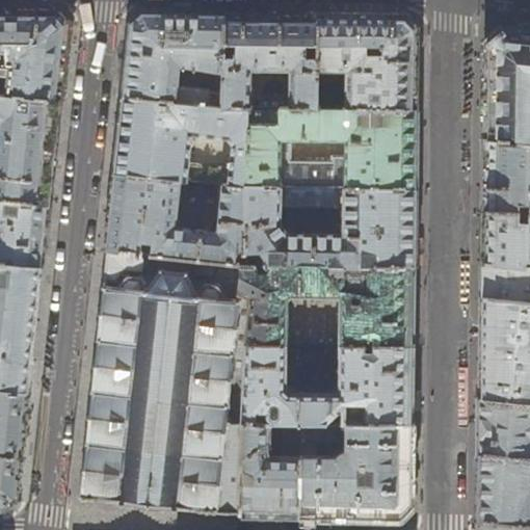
[(11,12),(0,11),(0,96),(58,104),(62,59),(67,25),(56,14),(11,12)]
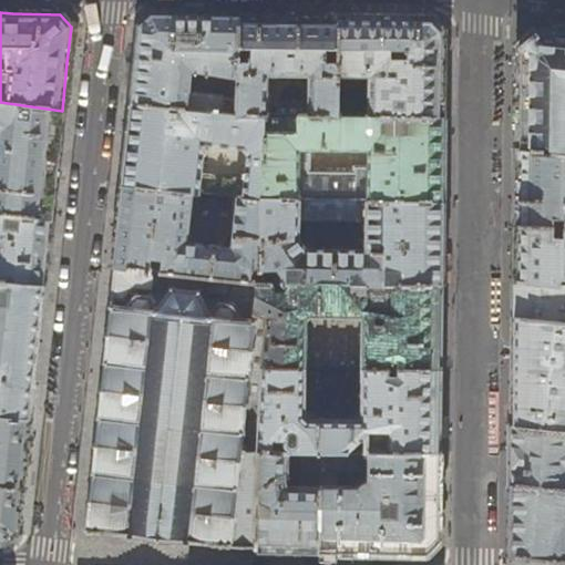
[(237,78),(238,17),(189,16),(150,16),(137,27),(133,64),(129,104),(236,115),(237,96),(188,92),(191,70),(237,78)]
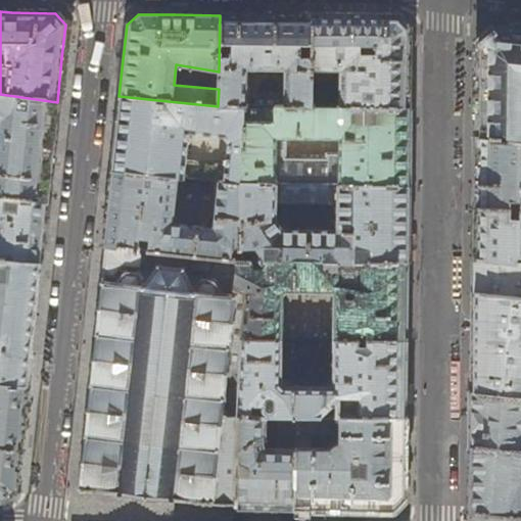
[(267,15),(220,15),(219,72),(219,89),(218,106),(242,106),(245,106),(245,68),(283,69),(282,107),(310,108),(311,70),(312,16),(267,15)]
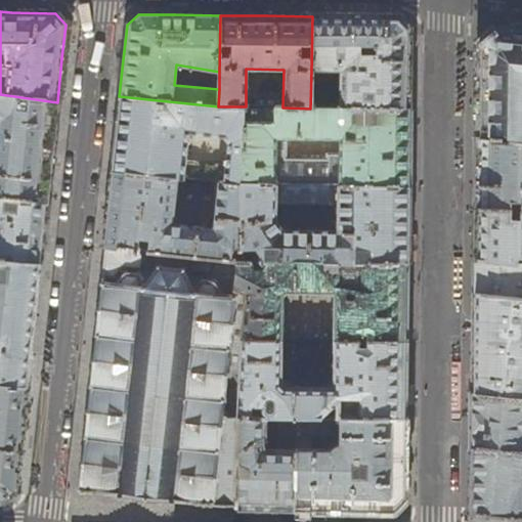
[(359,16),(312,16),(311,71),(339,71),(338,109),(408,111),(408,62),(409,29),(398,17),(359,16)]
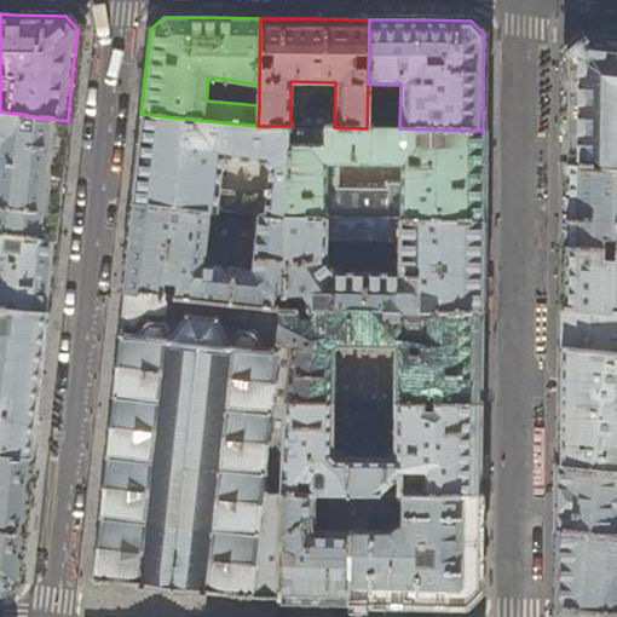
[(561,163),(616,168),(616,38),(582,34),(563,51),(561,102),(561,163)]
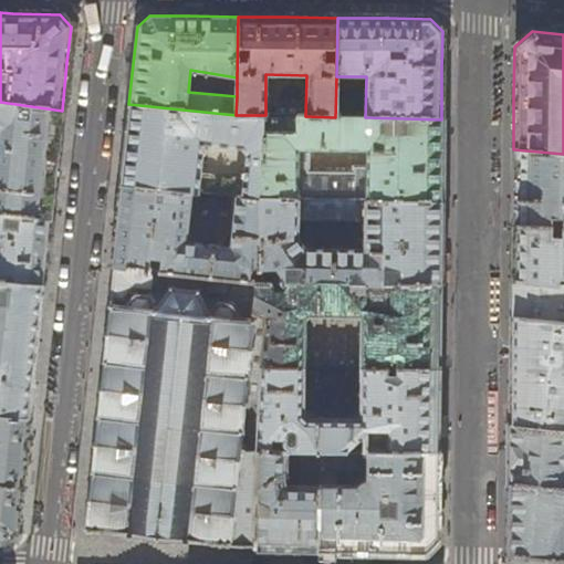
[(55,164),(62,111),(0,102),(0,213),(50,220),(55,164)]
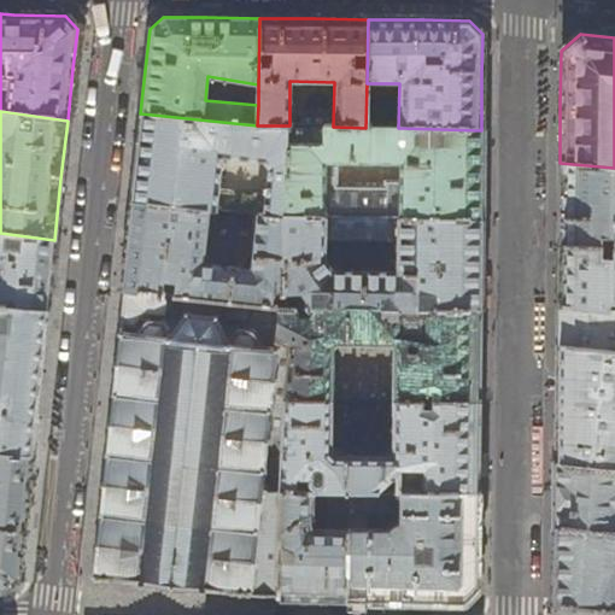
[(257,126),(140,113),(135,163),(130,203),(209,210),(257,215),(285,217),(286,126),(257,126)]
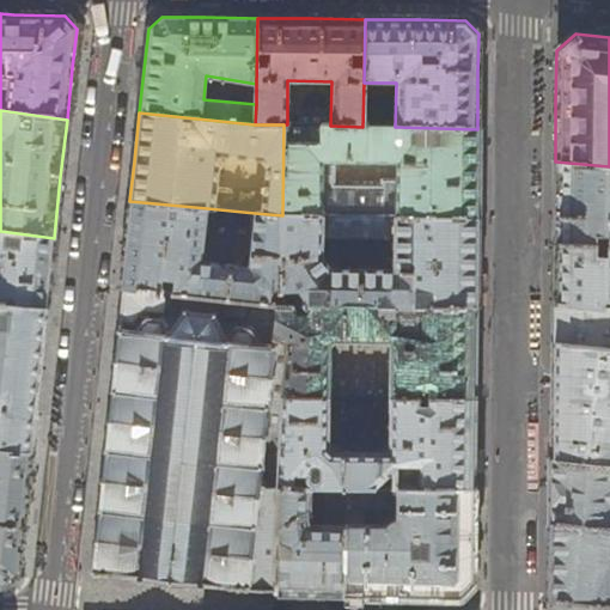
[(395,127),(363,127),(330,126),(287,124),(284,124),(282,215),(476,219),(476,175),(477,129),(395,127)]
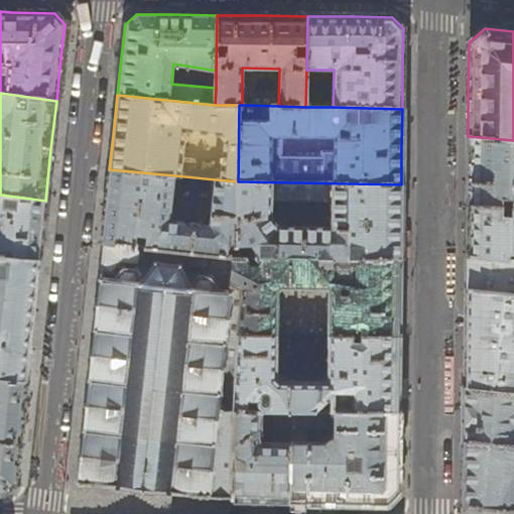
[(513,140),(468,136),(467,179),(467,206),(513,208),(513,140)]
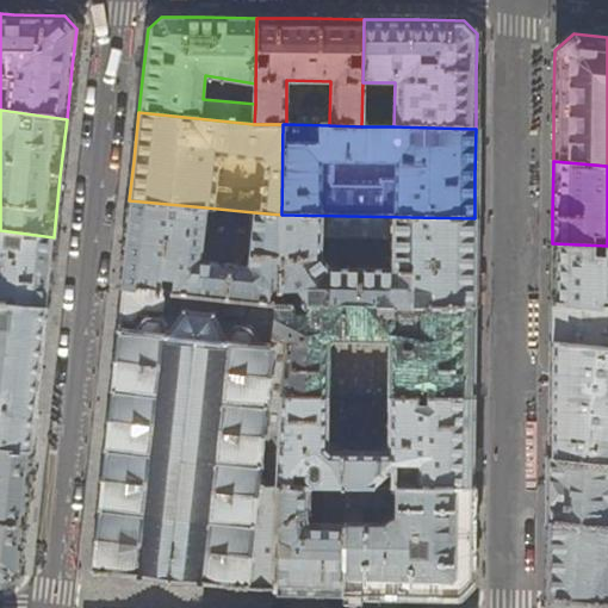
[(206,208),(129,200),(124,240),(119,290),(121,290),(268,304),(271,285),(280,286),(281,215),(254,212),(248,266),(200,260),(206,208)]
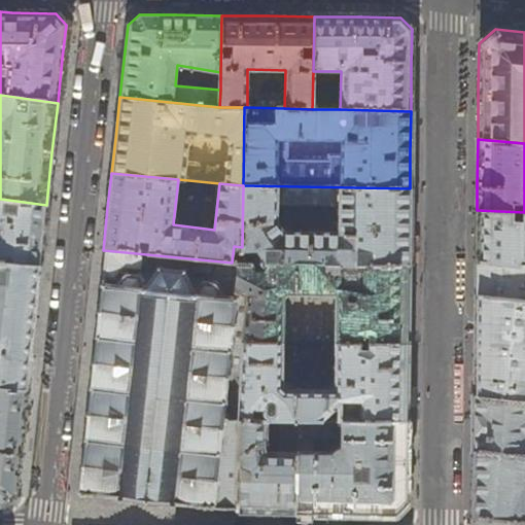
[(331,260),(335,264),(339,265),(409,266),(409,223),(410,188),(243,185),(242,247),(242,250),(259,251),(259,264),(272,264),(323,265),(322,257),(326,257),(329,254),(329,257),(331,260)]
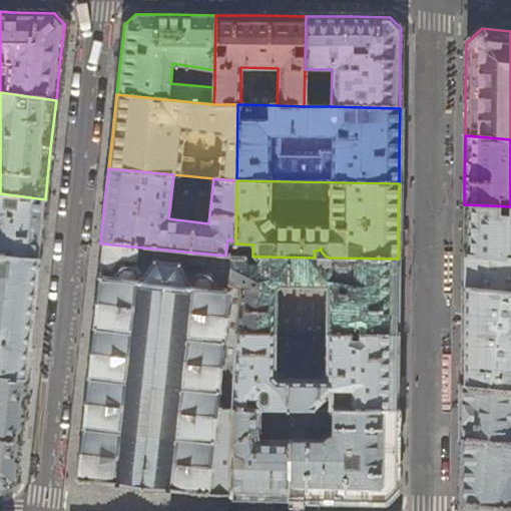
[(45,199),(0,193),(0,254),(38,260),(42,228),(45,199)]
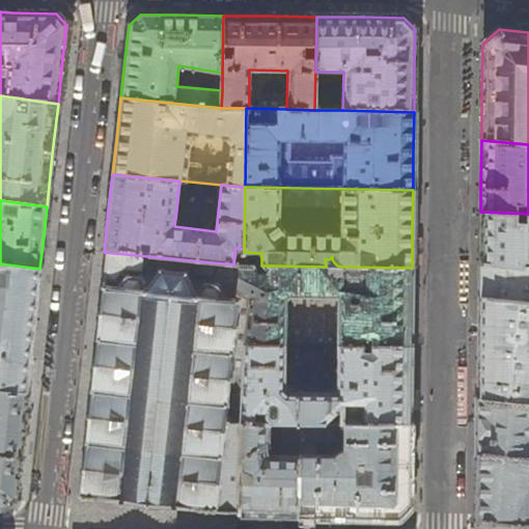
[(528,214),(480,212),(479,239),(479,265),(528,269),(528,214)]
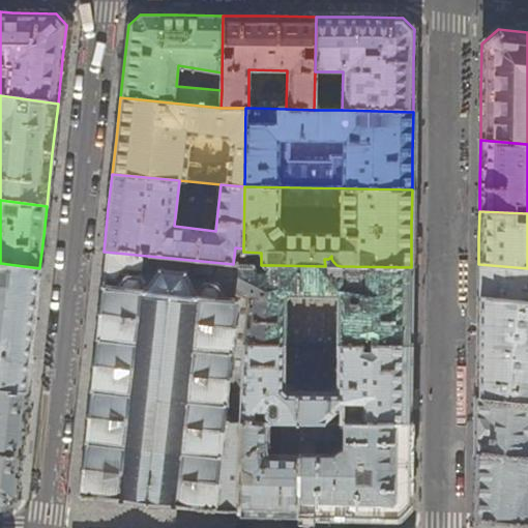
[(233,264),(105,252),(104,265),(101,286),(99,286),(98,290),(100,291),(98,312),(96,312),(96,316),(97,316),(95,338),(94,338),(93,342),(95,343),(93,363),(91,363),(90,368),(92,368),(90,389),(88,389),(87,393),(89,393),(87,415),(85,415),(85,419),(87,419),(85,441),(83,441),(82,445),(84,445),(82,467),(80,467),(79,471),(81,471),(79,493),(77,493),(77,497),(79,497),(80,498),(80,501),(84,501),(84,499),(92,500),(92,502),(96,502),(96,501),(118,503),(118,508),(143,510),(174,514),(174,508),(196,510),(196,512),(204,514),(204,511),(208,511),(208,514),(212,515),(213,512),(238,512),(239,421),(243,344),(247,298),(236,293),(239,264),(233,264)]
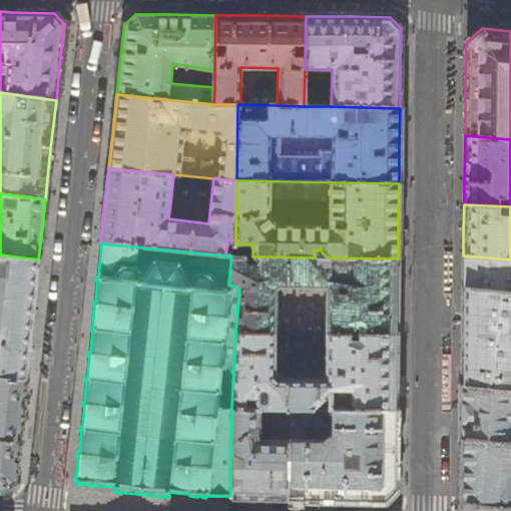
[(235,257),(247,257),(247,250),(240,250),(240,246),(235,246),(235,257)]
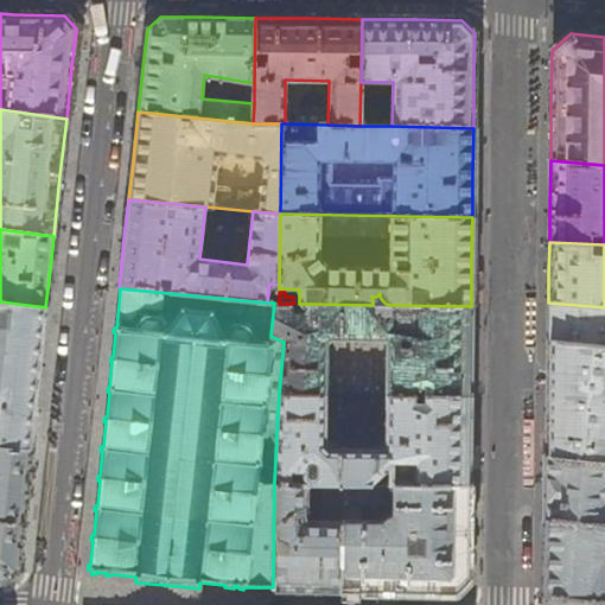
[(45,307),(0,301),(0,446),(31,450),(34,416),(40,357),(45,307)]
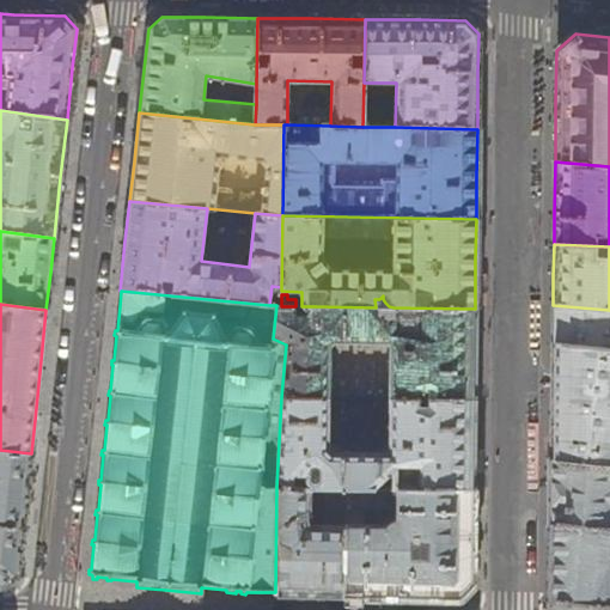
[(281,306),(276,305),(273,339),(286,345),(281,397),(328,397),(328,347),(333,341),(389,342),(389,400),(474,401),(474,351),(475,309),(394,307),(390,316),(385,316),(385,312),(380,307),(376,307),(316,306),(312,307),(309,310),(307,315),(294,315),(296,306),(281,306)]
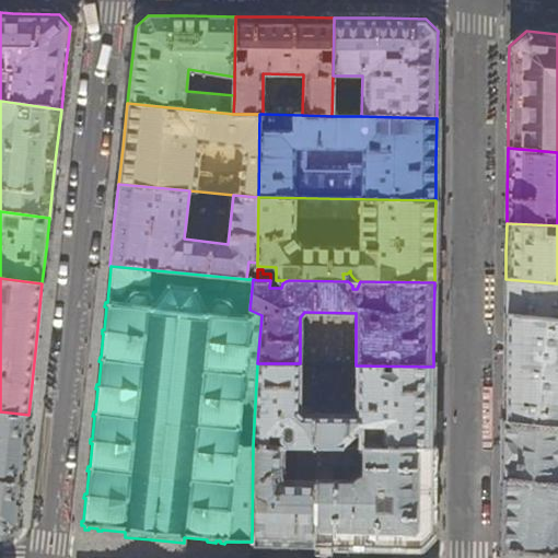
[(557,283),(506,279),(503,279),(503,298),(503,318),(506,318),(504,337),(504,351),(504,367),(504,379),(504,420),(557,425),(557,283)]
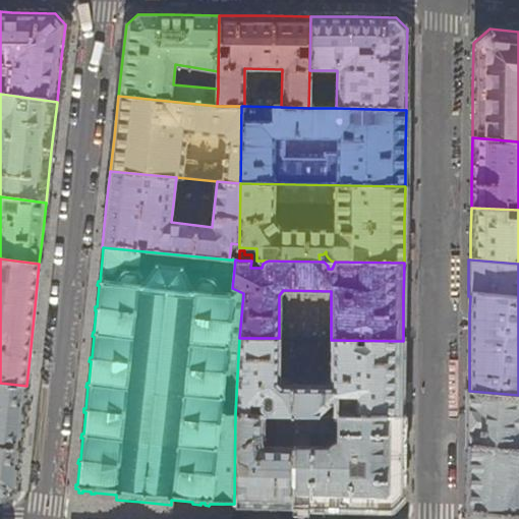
[(278,380),(279,338),(239,338),(235,414),(248,415),(248,405),(258,405),(258,408),(260,411),(264,415),(275,415),(293,415),(315,416),(328,405),(328,400),(330,400),(330,416),(402,417),(403,378),(403,341),(331,340),(330,386),(283,386),(278,380)]
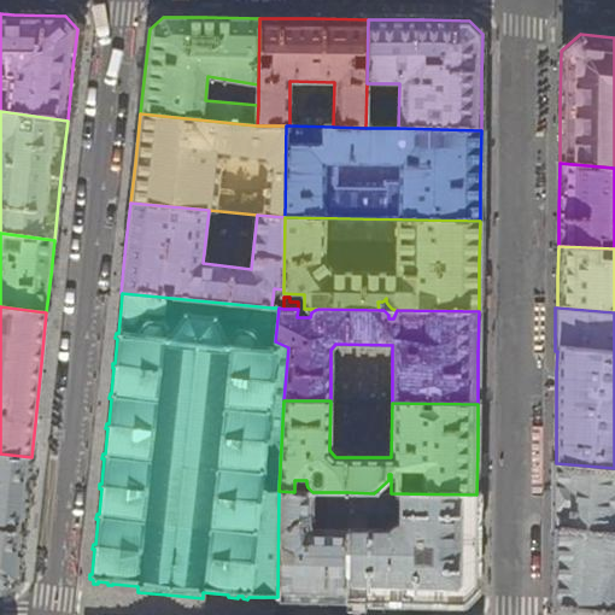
[(27,496),(31,457),(0,454),(0,529),(23,533),(27,496)]
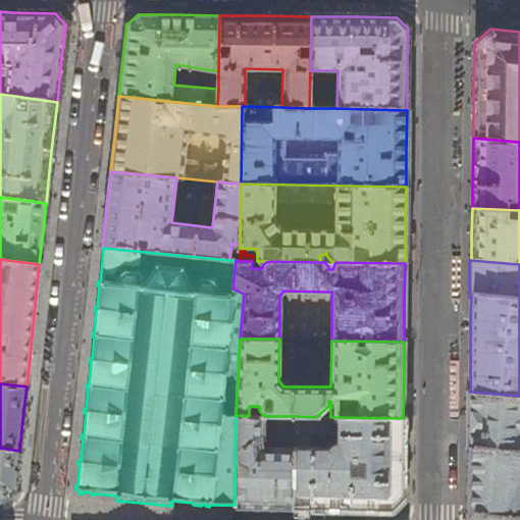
[(468,392),(467,419),(467,461),(467,490),(467,501),(467,511),(519,516),(519,396),(470,392),(468,392)]
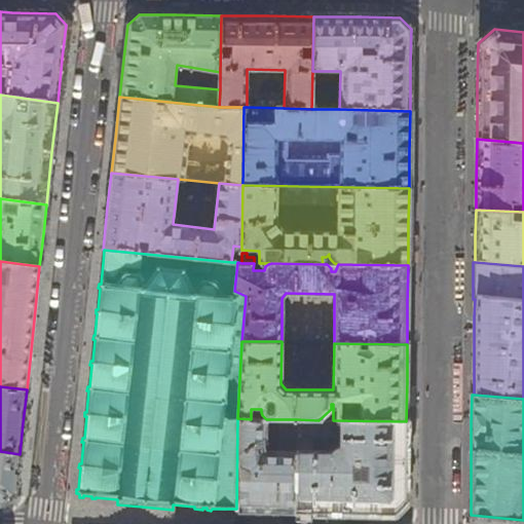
[(265,419),(251,419),(237,418),(236,509),(236,511),(267,512),(295,512),(296,419),(277,419),(276,452),(265,451),(265,419)]
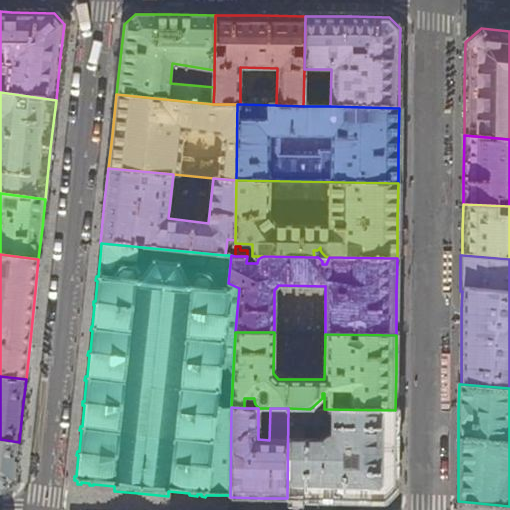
[(395,450),(395,410),(324,409),(310,409),(288,408),(287,498),(340,500),(383,501),(394,490),(395,450)]
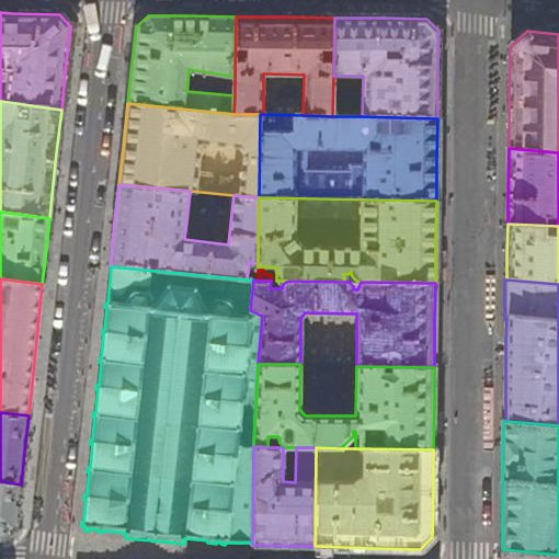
[(0,538),(3,539),(16,528),(18,512),(21,485),(0,481),(0,538)]
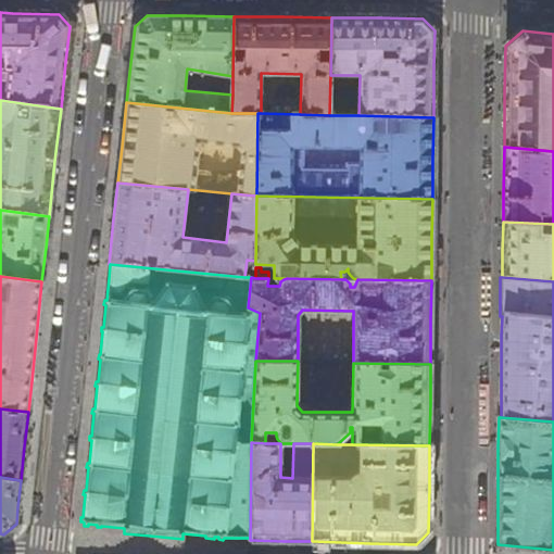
[(553,553),(553,550),(498,544),(496,553),(553,553)]
